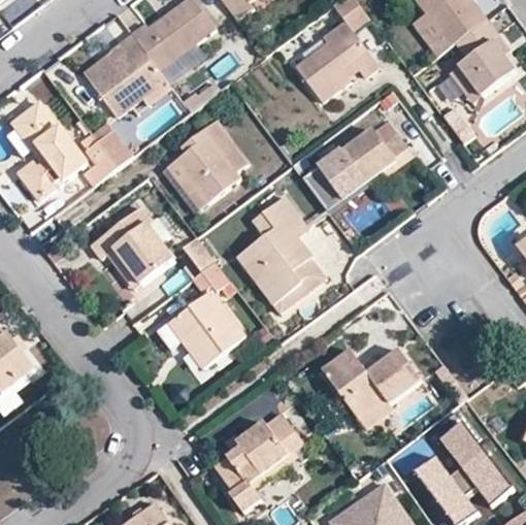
[(130,33),(158,70),(195,42),(214,28),(192,0),(182,0),(146,27),(143,24),(130,33)]
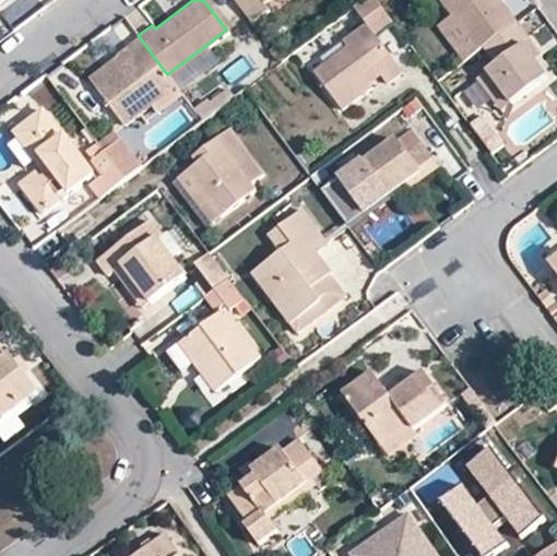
[(234,0),(249,20),(267,7),(262,0),(234,0)]
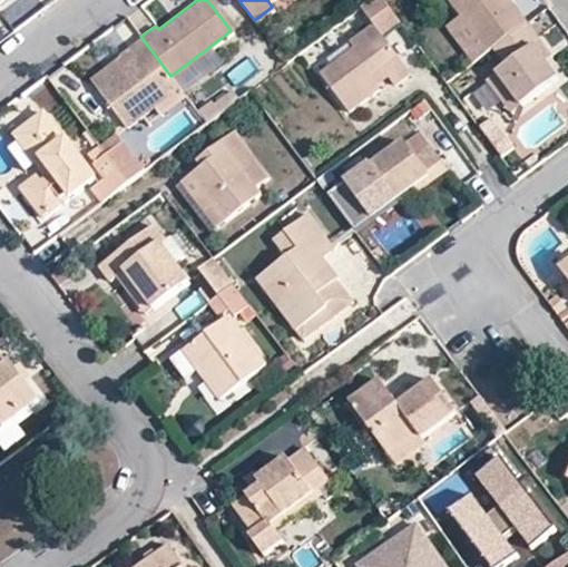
[(408,74),(380,36),(399,21),(382,0),(363,0),(358,5),(371,25),(349,41),(352,47),(319,72),(348,111),(380,88),(375,82),(389,74),(392,79),(394,82),(408,74)]
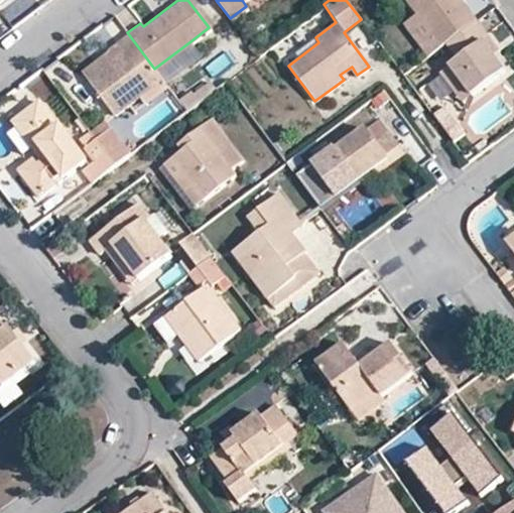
[(474,18),(460,0),(404,0),(413,12),(401,21),(420,46),(433,36),(439,44),(445,39),(474,18)]
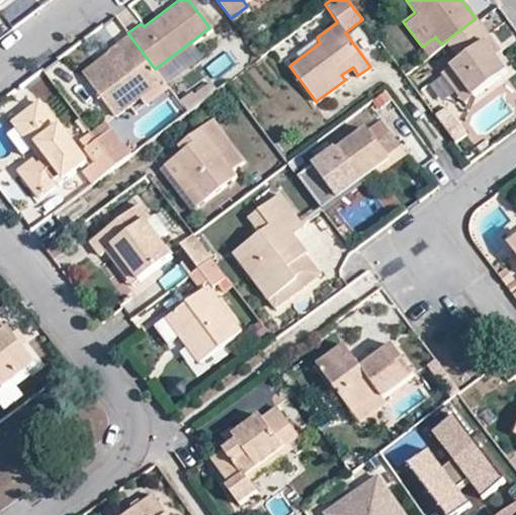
[(450,65),(473,94),(506,70),(493,53),(483,39),(489,34),(476,18),(447,39),(459,58),(450,65)]
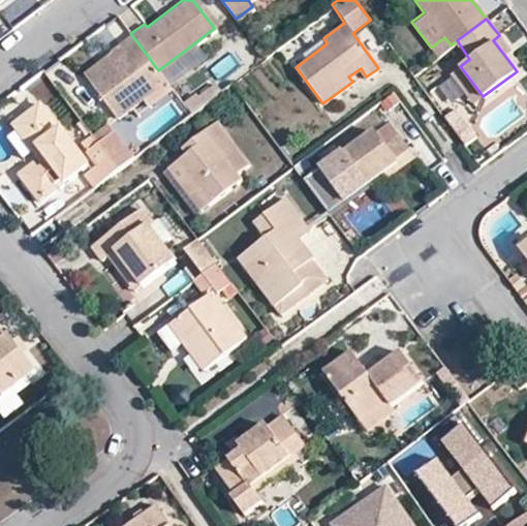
[(166,82),(158,70),(130,33),(117,43),(122,51),(86,76),(117,118),(132,106),(166,82)]
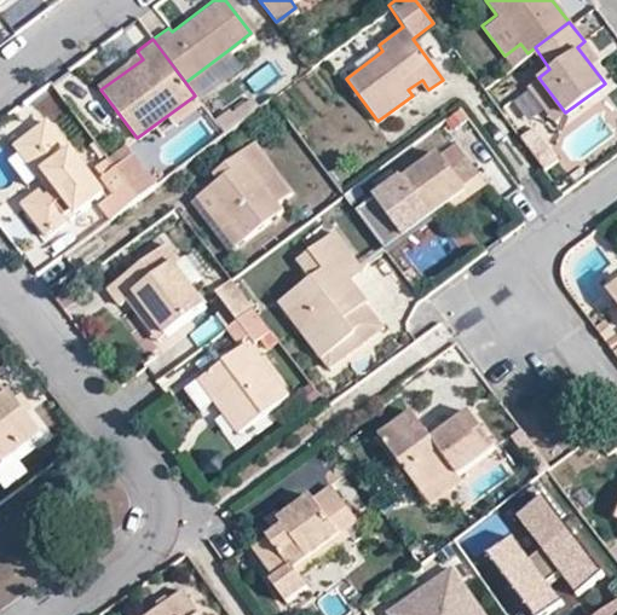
[(577,47),(589,63),(597,58),(584,41),(577,47)]
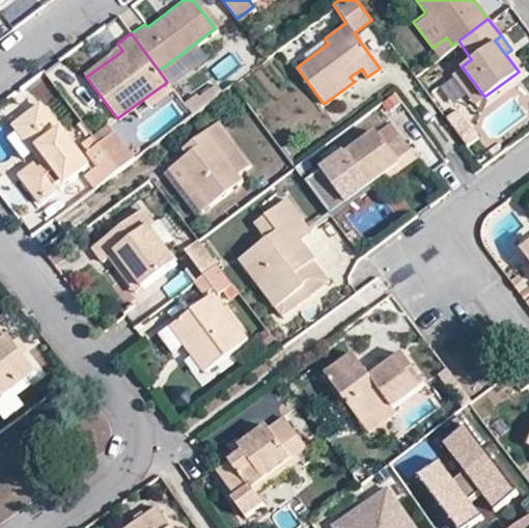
[(159,71),(167,82),(168,82),(169,84),(206,56),(196,43),(159,71)]
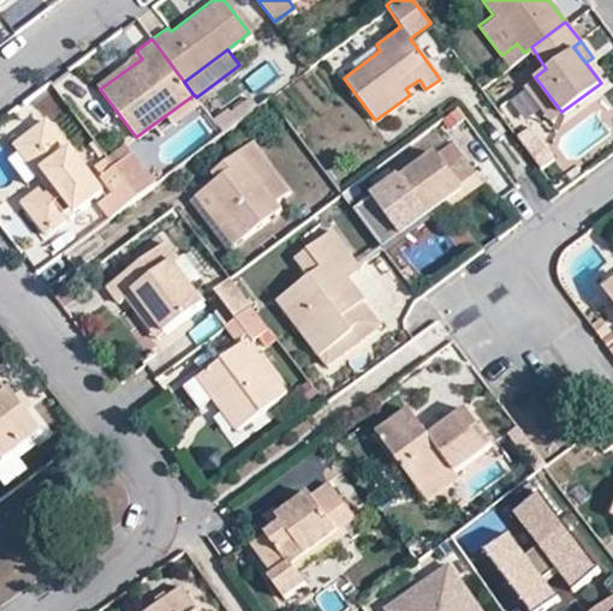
[(94,81),(100,89),(142,59),(136,51),(94,81)]
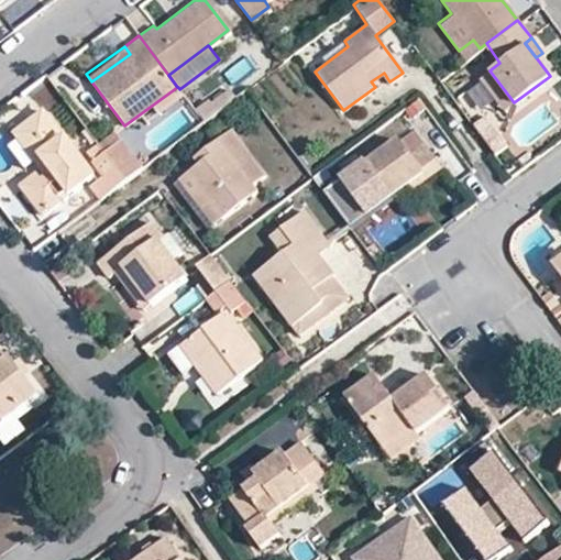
[(514,102),(490,70),(480,78),(504,110),(514,102)]
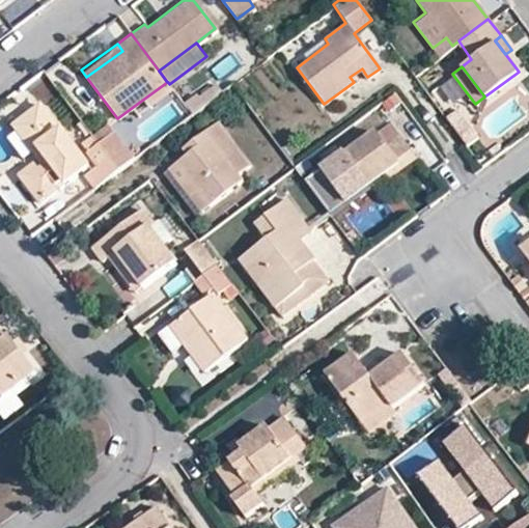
[(350,77),(354,82),(365,74),(362,68),(350,77)]
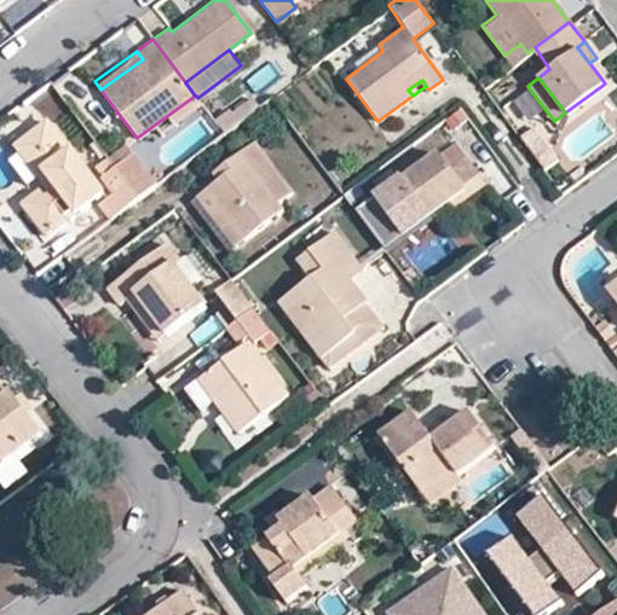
[(196,96),(195,96),(155,125),(160,132),(200,102),(197,98),(196,96)]
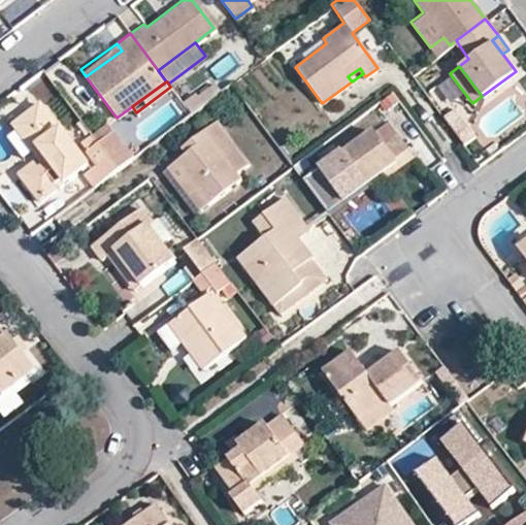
[(211,81),(195,94),(201,102),(218,90),(211,81)]
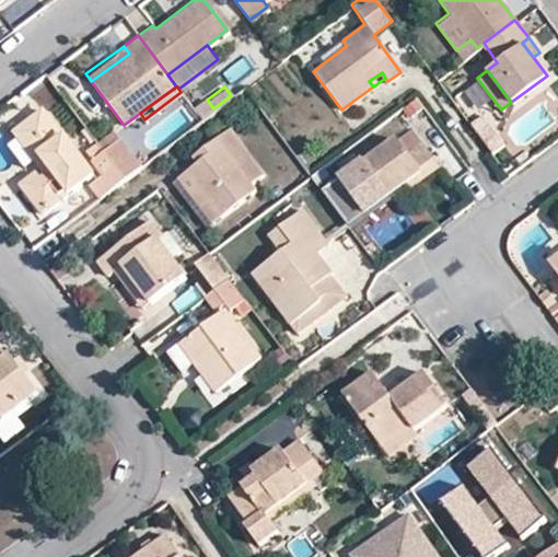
[(193,107),(200,118),(213,108),(207,100),(205,97),(193,107)]
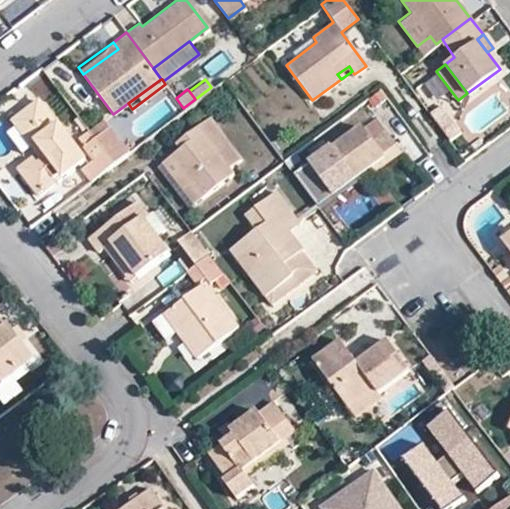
[(358,123),(373,111),(363,98),(348,110),(358,123)]
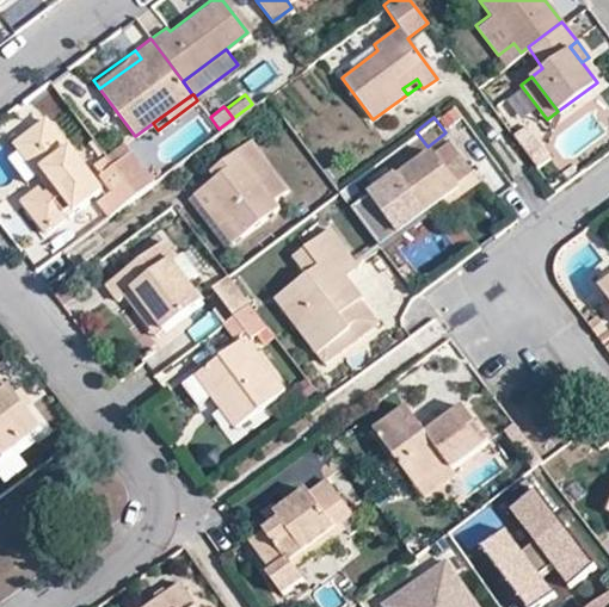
[(48,190),(24,208),(41,230),(91,193),(105,212),(133,192),(112,163),(104,154),(87,167),(69,146),(66,148),(44,119),(28,132),(31,137),(16,148),(42,184),(48,190)]
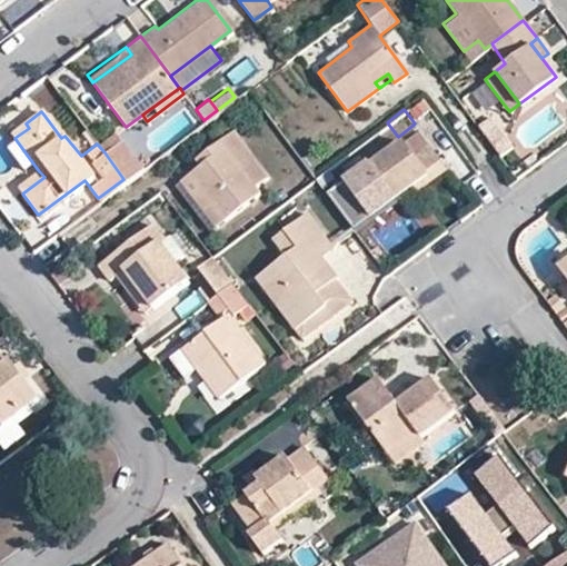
[(510,142),(488,113),(475,123),(497,152),(510,142)]
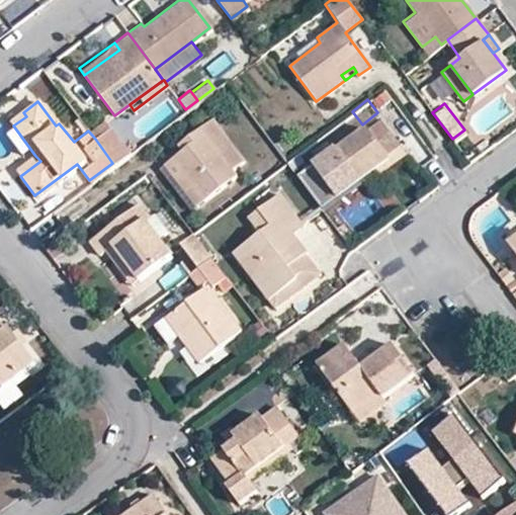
[(26,116),(23,112),(10,121),(13,125),(26,116)]
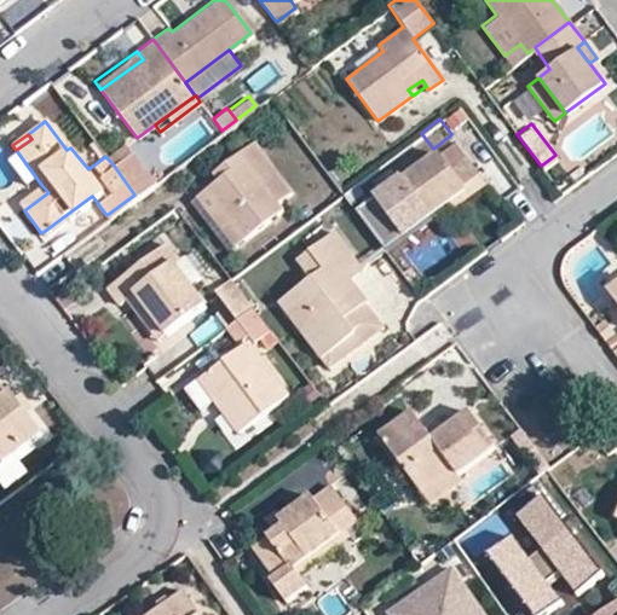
[(195,195),(232,244),(281,207),(275,199),(288,190),(251,140),(211,170),(218,179),(195,195)]
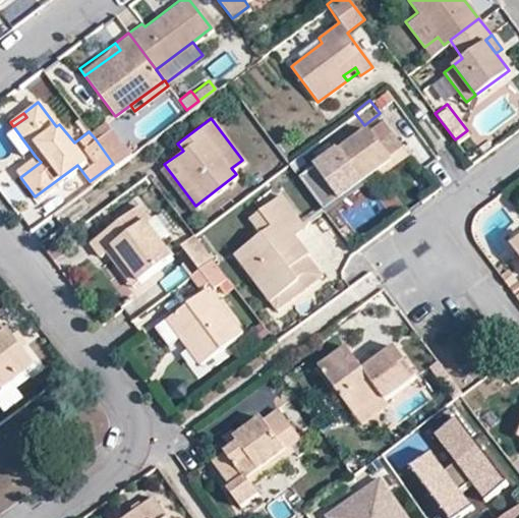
[(89,131),(96,139),(110,127),(105,120),(89,131)]
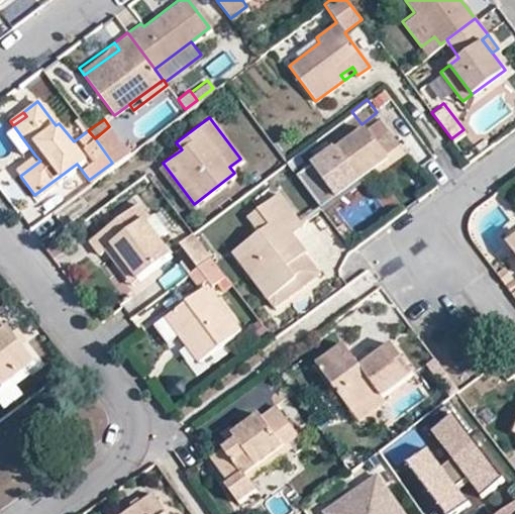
[(336,147),(335,145),(311,163),(335,196),(373,168),(382,162),(385,166),(402,153),(377,119),(336,147)]
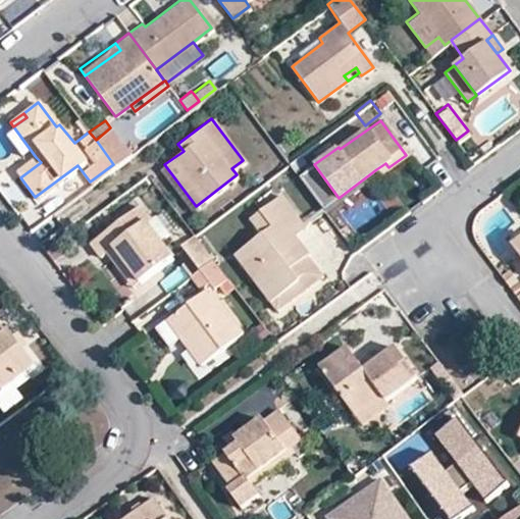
[(96,140),(113,164),(130,153),(110,127),(96,140)]
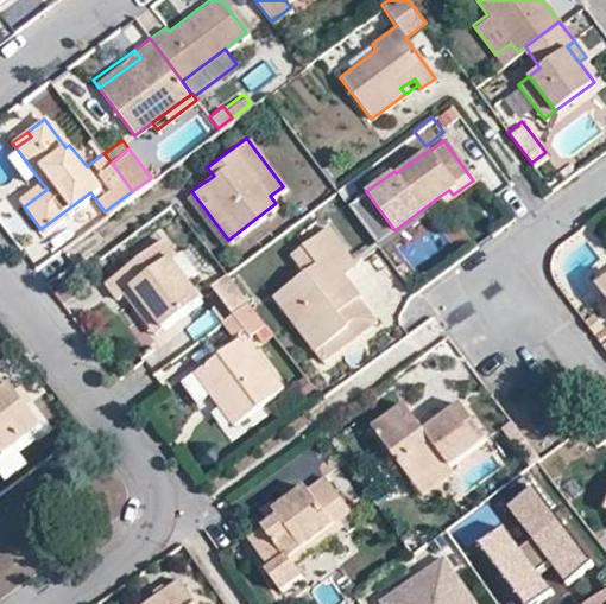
[(48,189),(42,183),(19,199),(24,207),(48,189)]
